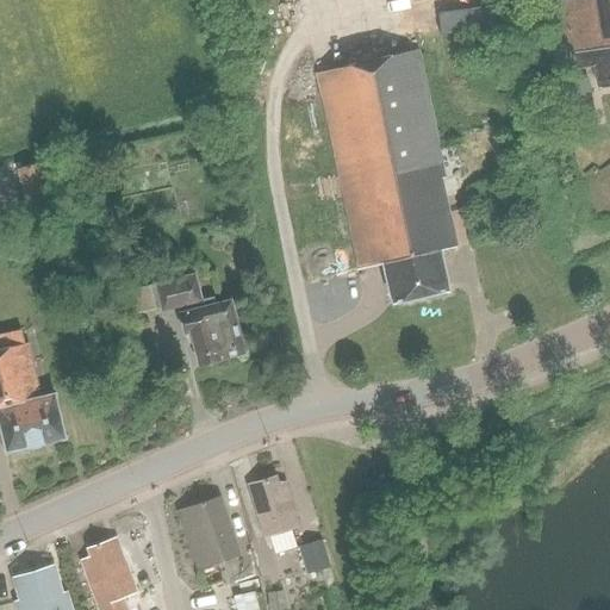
[(609,0),(552,0),(560,44),(564,43),(573,53),(577,70),(593,67),(598,89),(609,86),(609,0)]
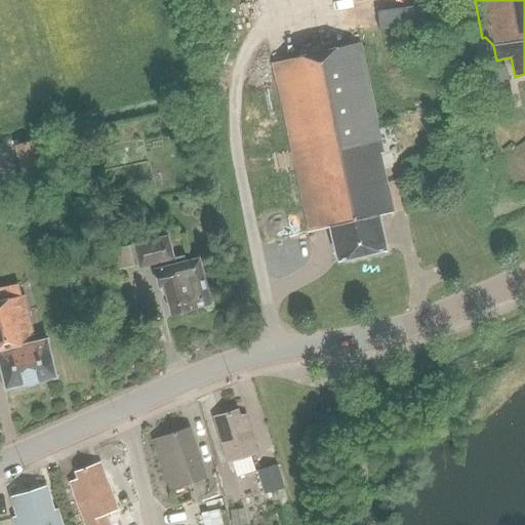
[(360,44),(273,65),(309,234),(330,229),(338,263),(387,252),(378,217),(394,213),(379,155),(382,155),(360,44)]
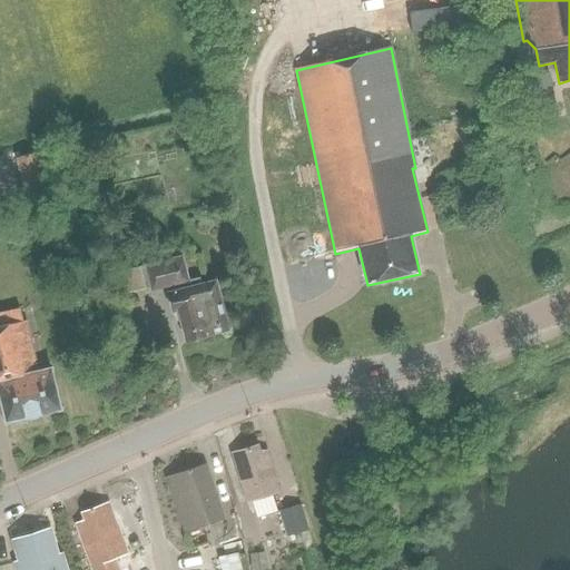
[(530,50),(512,53),(516,67),(532,64),(530,50)]
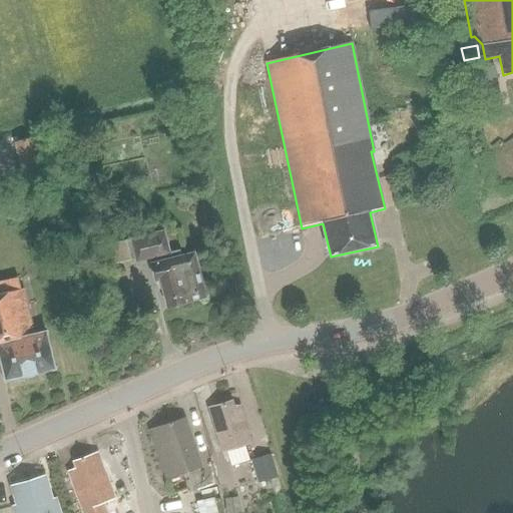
[(494,67),(468,72),(471,90),(497,85),(494,67)]
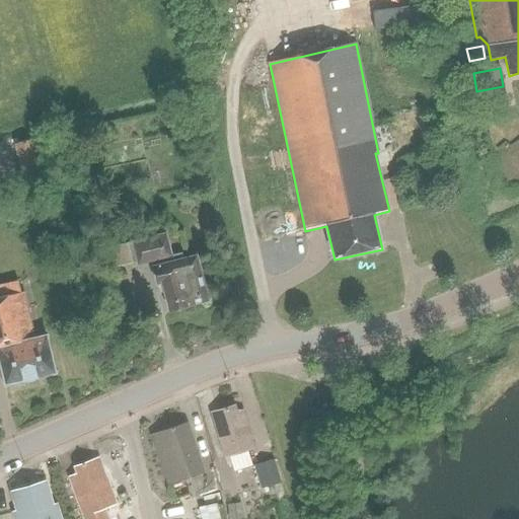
[(32,140),(13,144),(21,175),(40,171),(32,140)]
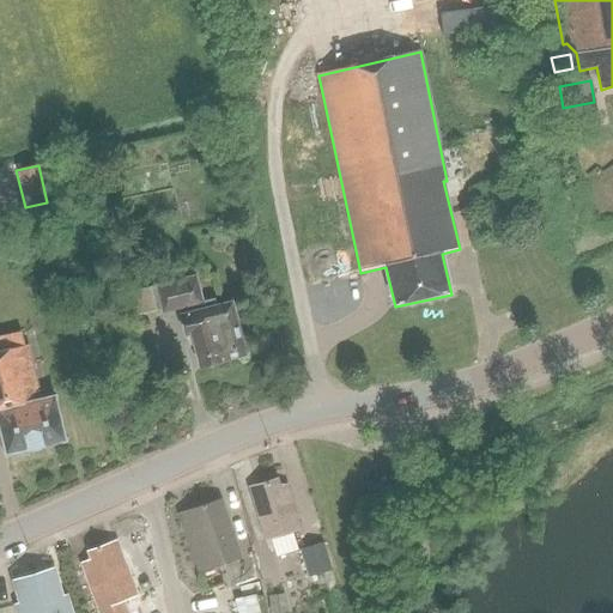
[(200,369),(247,357),(232,303),(217,307),(214,299),(202,303),(196,277),(157,287),(164,315),(186,309),(187,315),(181,316),(186,338),(192,337),(200,369)]
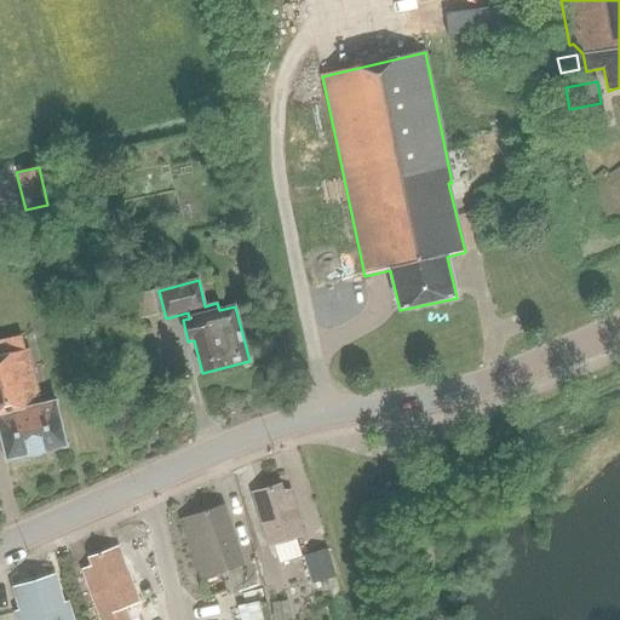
[(0,436),(6,461),(67,447),(56,402),(41,406),(29,350),(0,356),(0,436)]
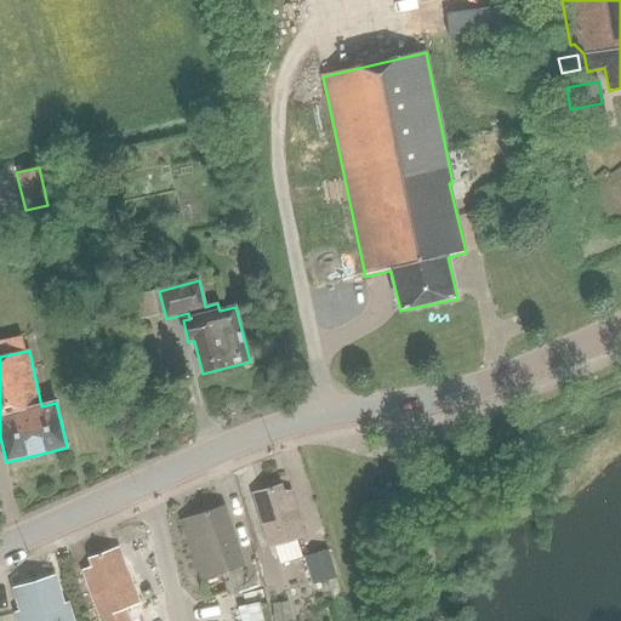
[(269,551),(275,548),(280,564),(302,559),(297,542),(306,541),(291,494),(284,497),(281,489),(261,495),(263,502),(255,505),(269,551)]
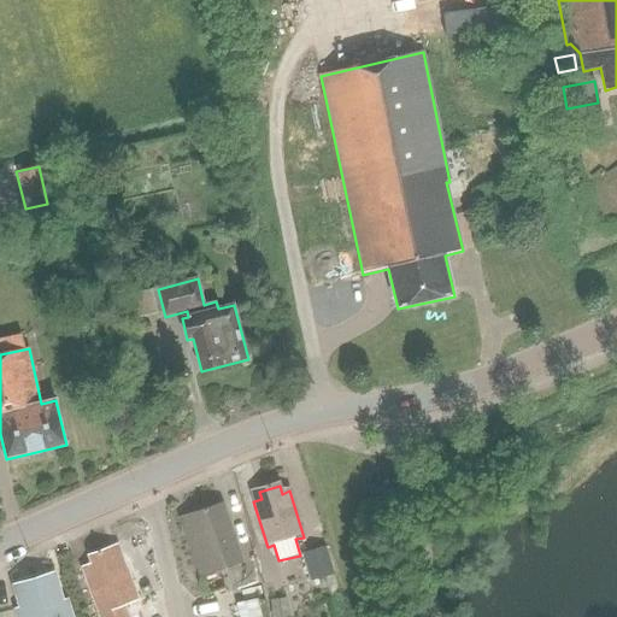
[(200,579),(244,564),(223,504),(187,517),(189,526),(183,528),(200,579)]
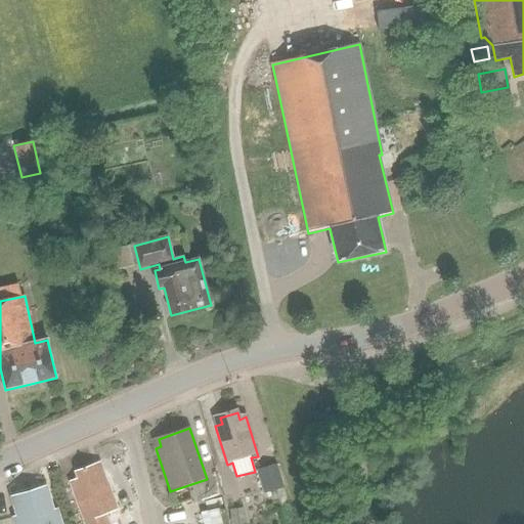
[(111,523),(107,514),(120,509),(104,468),(96,472),(93,464),(76,470),(79,478),(70,481),(85,523),(111,523)]
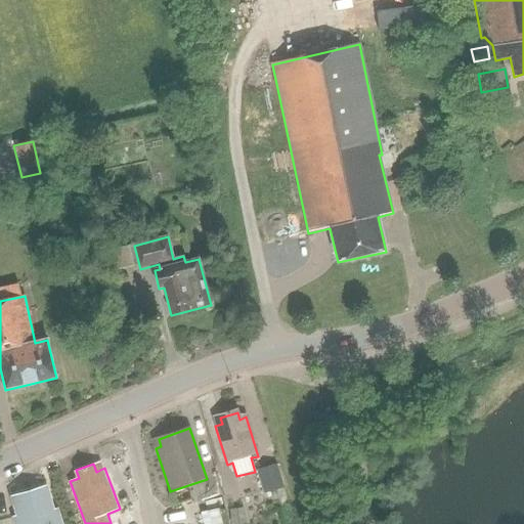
[(262,473),(258,474),(265,497),(285,491),(278,468),(262,473)]
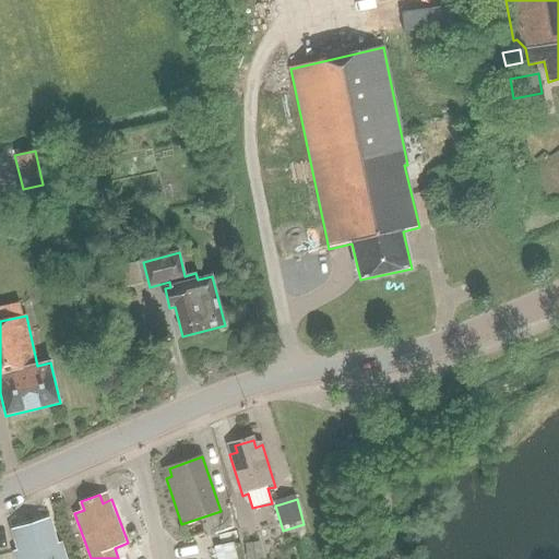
[(66,558),(61,543),(57,544),(50,522),(15,532),(22,554),(18,555),(19,558),(66,558)]
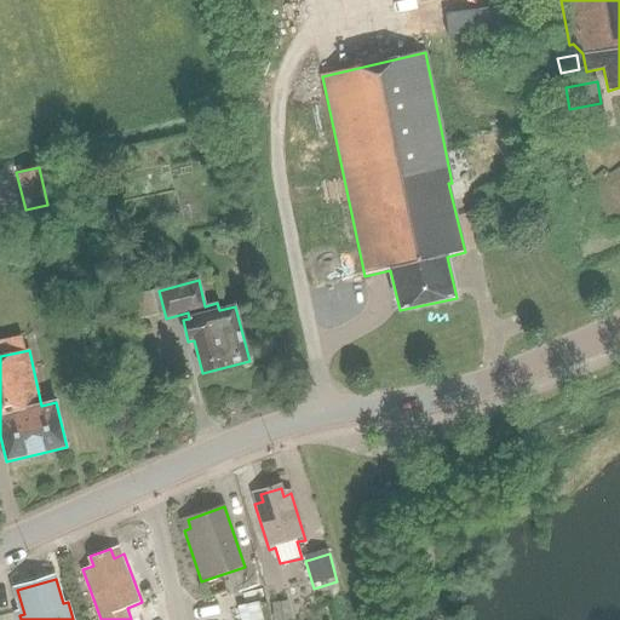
[(265,619),(262,600),(240,604),(242,619),(265,619)]
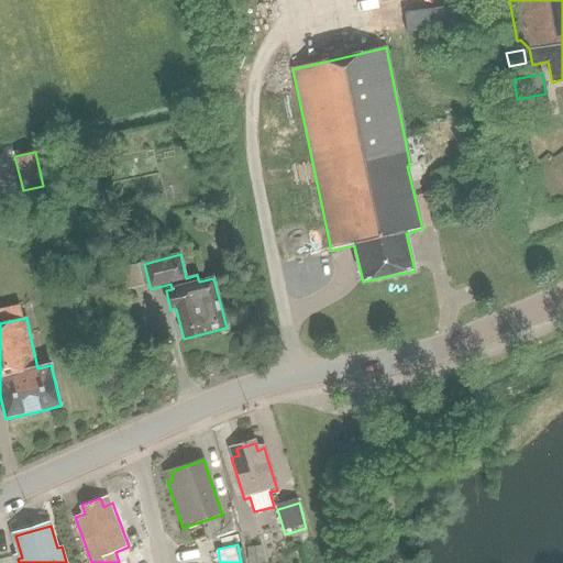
[(263,562),(263,551),(247,552),(249,562),(263,562)]
